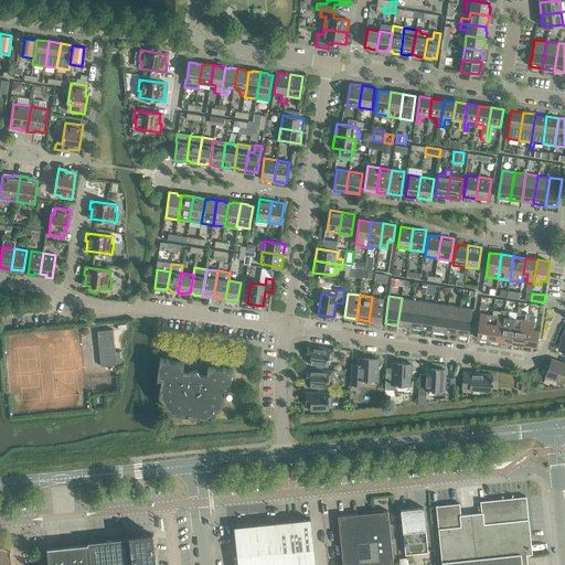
[(381,322),(383,307),(384,299),(372,297),(369,321),(381,322)]
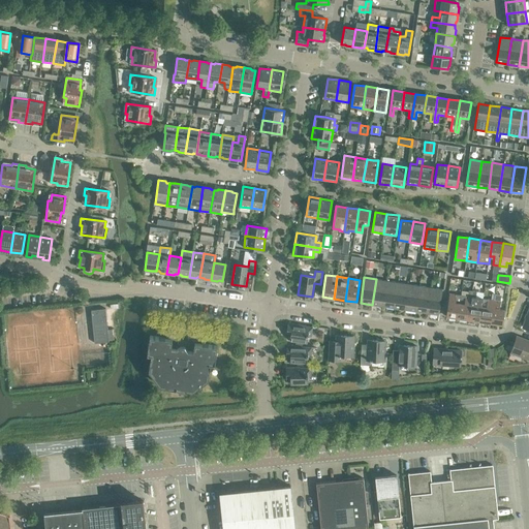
[(372,305),(382,306),(386,280),(376,279),(372,305)]
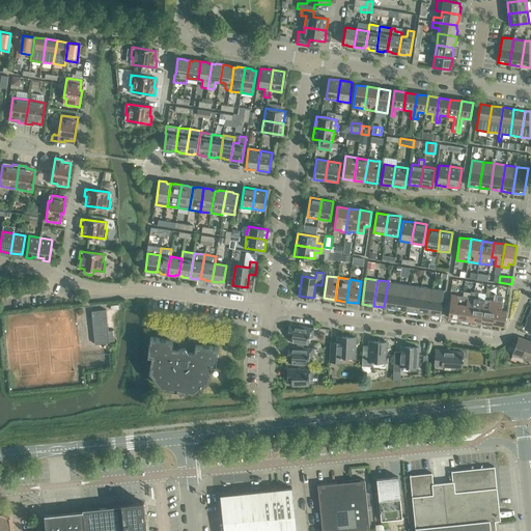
[(384,307),(395,309),(399,283),(388,281),(384,307)]
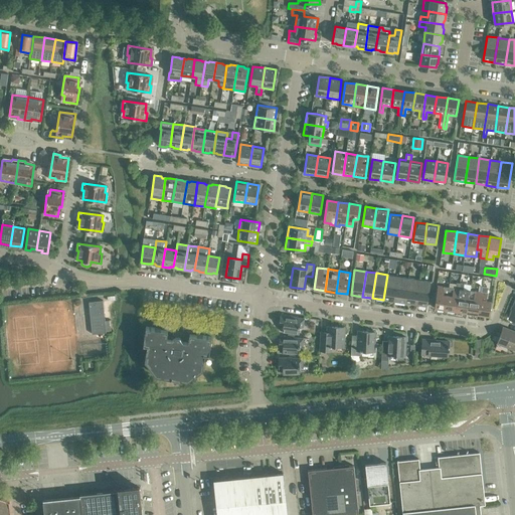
[(387,275),(383,300),(394,302),(398,277),(387,275)]
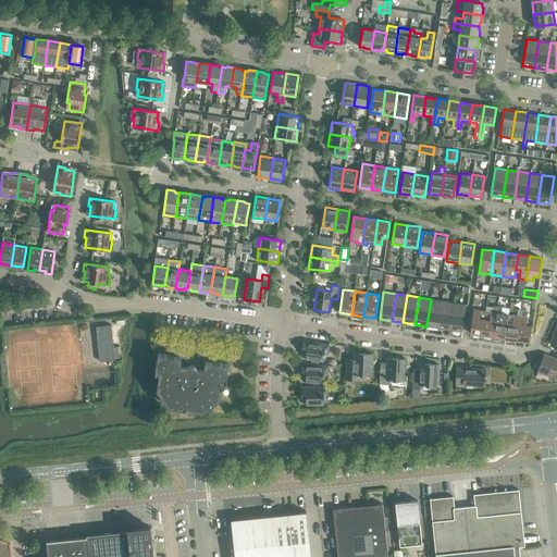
[(431,299),(426,326),(437,327),(442,300),(431,299)]
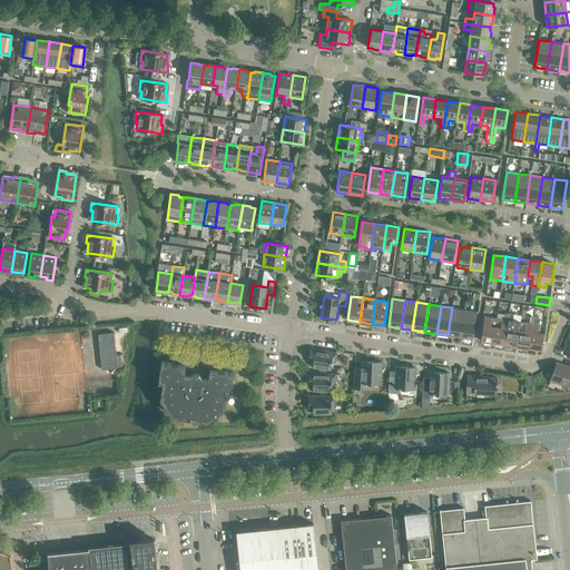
[(452,307),(448,335),(460,337),(464,310),(452,307)]
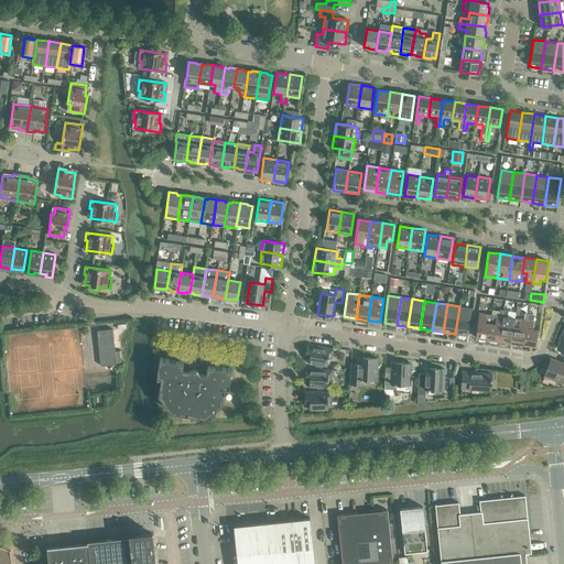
[(459,306),(455,334),(467,336),(472,308),(459,306)]
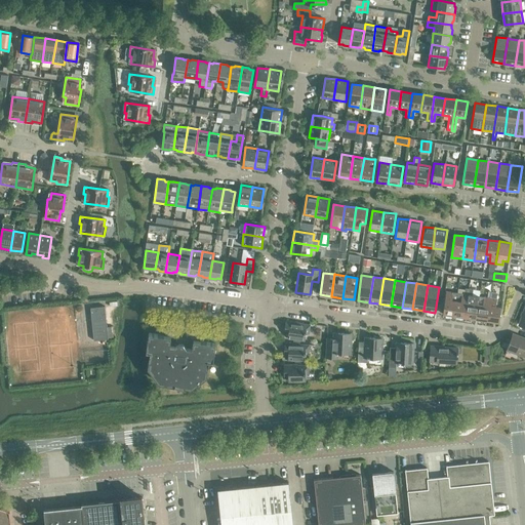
[(457,293),(453,292),(446,291),(443,314),(454,315),(457,293)]
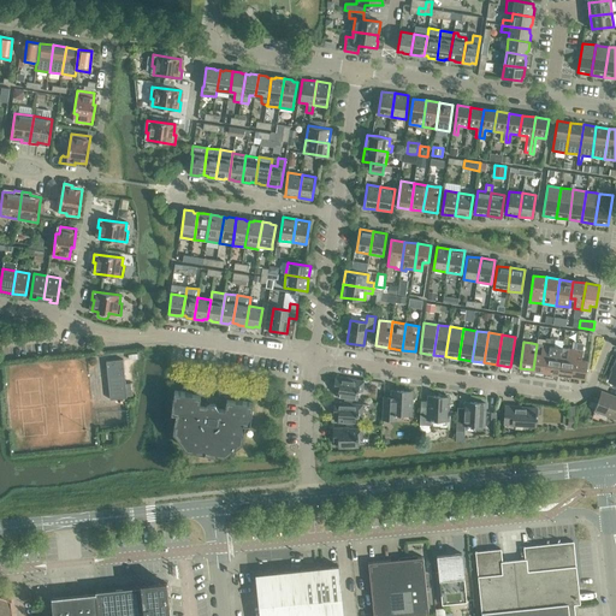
[(582,351),(581,350),(582,343),(576,342),(575,350),(572,375),(585,378),(587,361),(581,360),(582,351)]
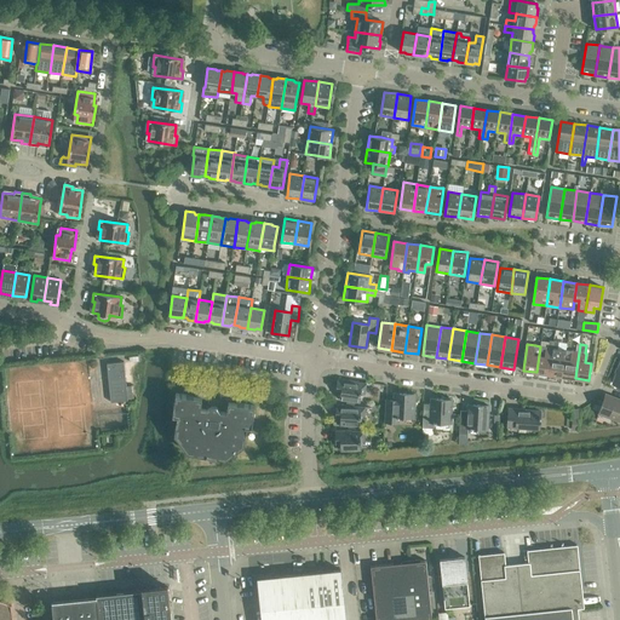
[(554,348),(540,346),(537,372),(549,374),(554,348)]
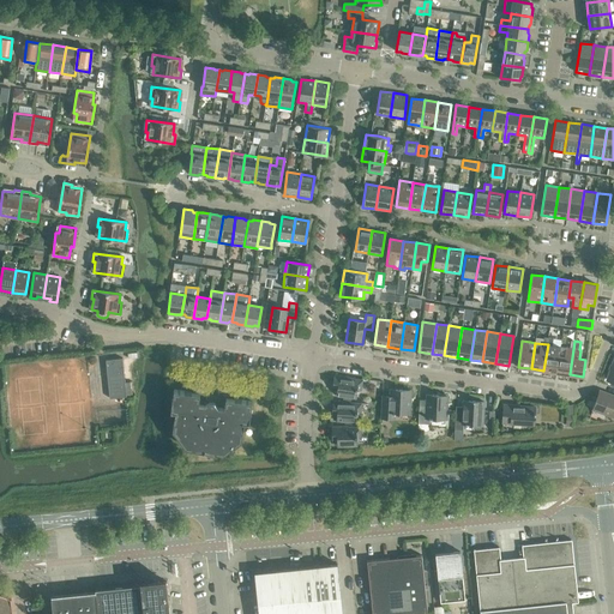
[(560,347),(548,344),(543,371),(557,373),(560,347)]
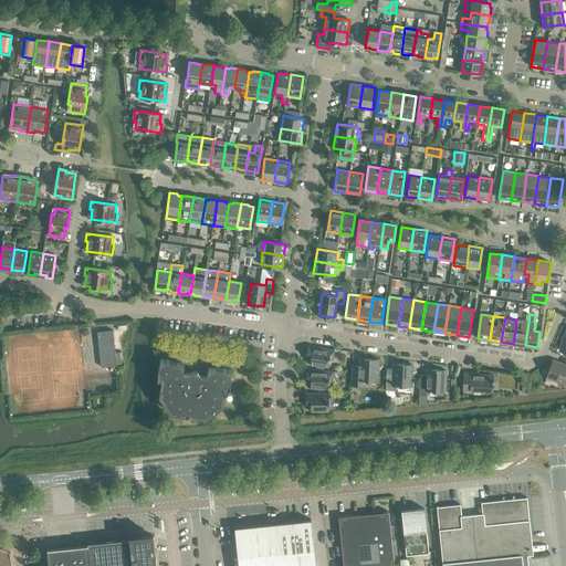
[(528,322),(516,320),(513,344),(525,345),(528,322)]
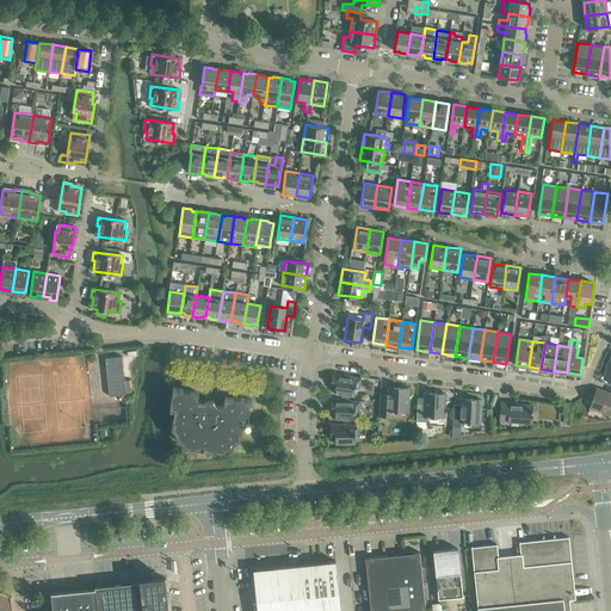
[(125,393),(129,392),(131,392),(130,380),(124,381),(122,356),(105,358),(109,396),(125,394),(125,393)]
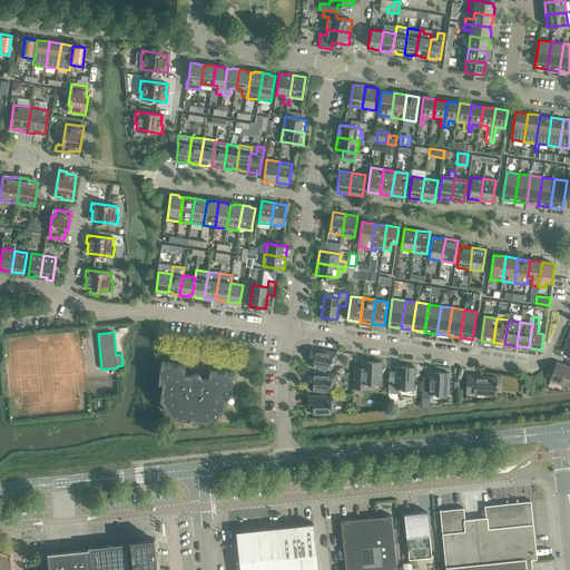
[(311,349),(310,361),(314,361),(313,366),(330,370),(331,362),(332,362),(332,361),(335,361),(335,359),(336,353),(324,351),(325,351),(311,349)]
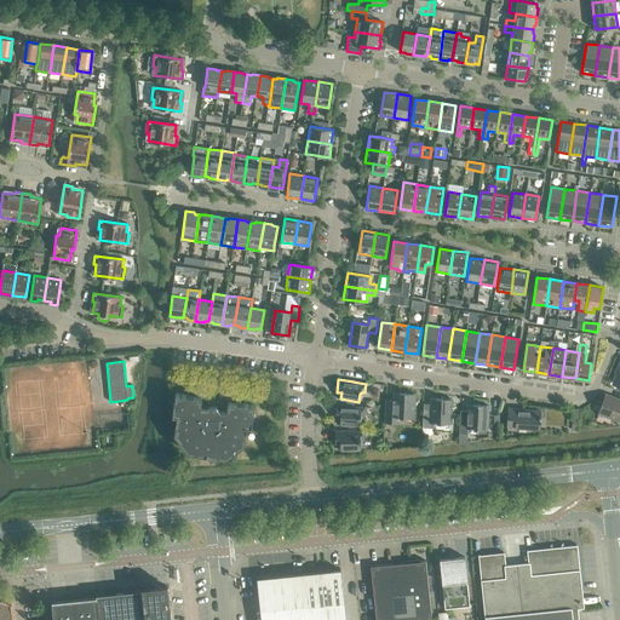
[(236,402),(237,395),(228,394),(225,394),(220,397),(219,401),(210,400),(211,395),(207,391),(205,390),(195,389),(194,396),(176,394),(172,414),(177,414),(174,434),(188,452),(225,458),(244,445),(246,425),(251,426),(254,406),(236,402)]
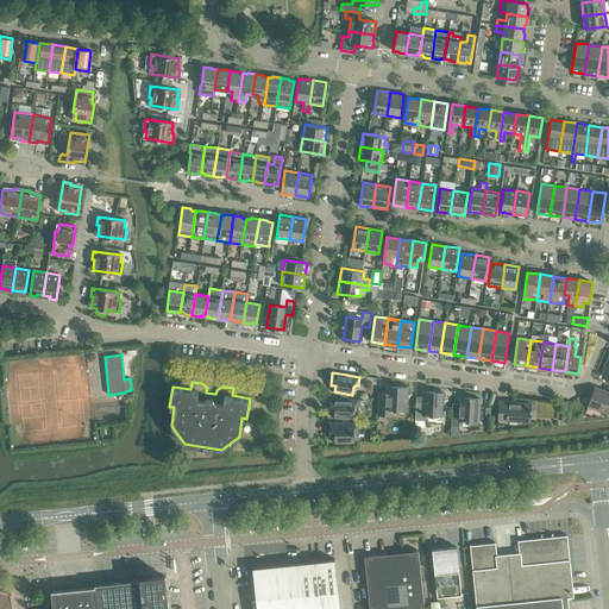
[(387,393),(380,393),(378,414),(387,414),(387,408),(406,409),(407,387),(387,385),(387,393)]
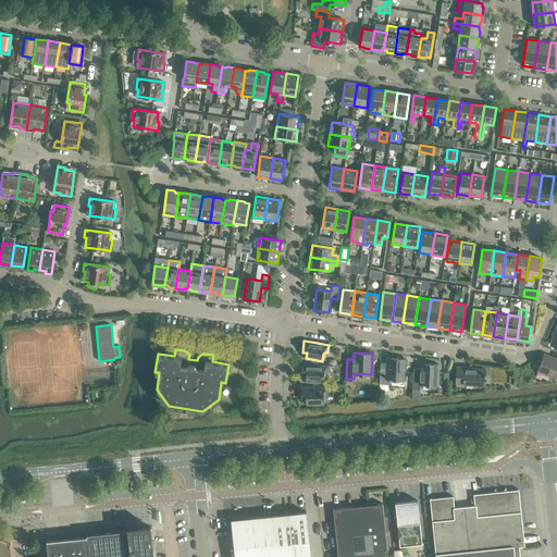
[(556,359),(544,355),(537,370),(556,376),(556,359)]
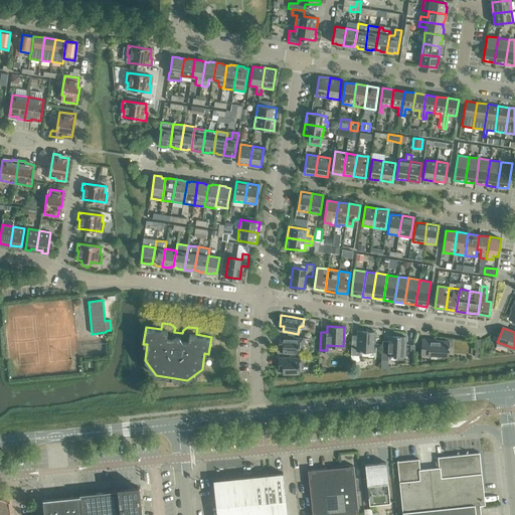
[(362,351),(362,350),(374,351),(375,332),(358,331),(357,340),(351,340),(351,355),(358,355),(358,351),(362,351)]
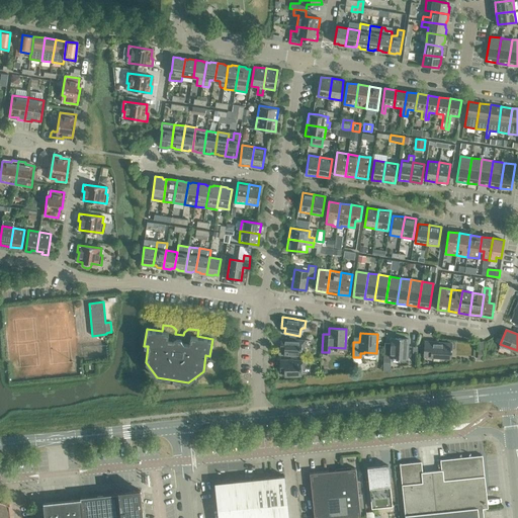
[(281,338),(280,349),(284,349),(284,355),(290,355),(296,355),(299,355),(299,349),(301,349),(301,348),(304,348),(305,346),(305,340),(293,340),(293,339),(281,338)]
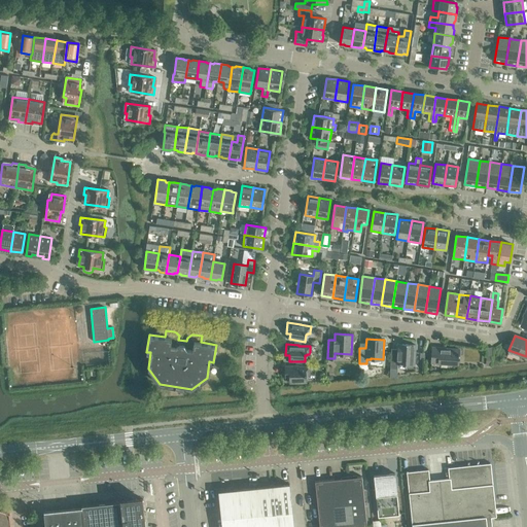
[(391,349),(390,367),(397,369),(397,364),(401,364),(401,363),(414,364),(415,345),(397,344),(397,349),(391,349)]
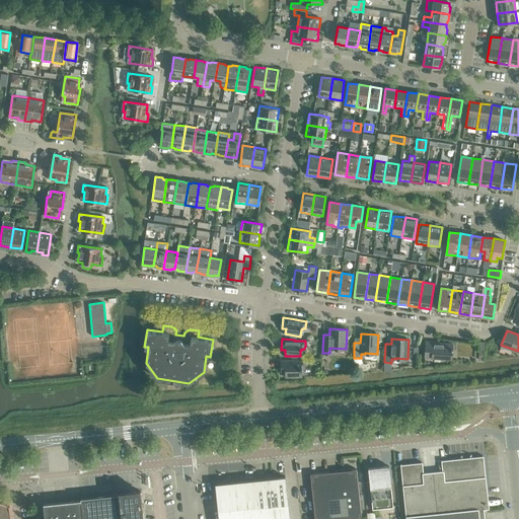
[(452,344),(426,342),(425,357),(451,358),(452,344)]
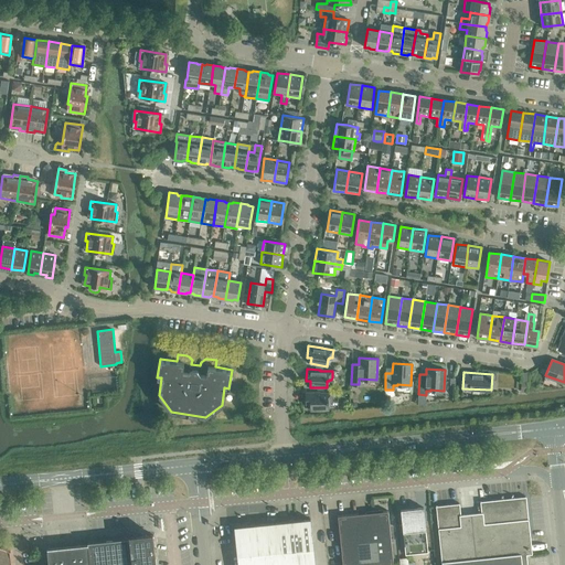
[(320,393),(306,393),(306,405),(310,404),(311,411),(328,411),(328,403),(329,403),(329,402),(332,402),(331,398),(332,398),(331,393),(320,393)]
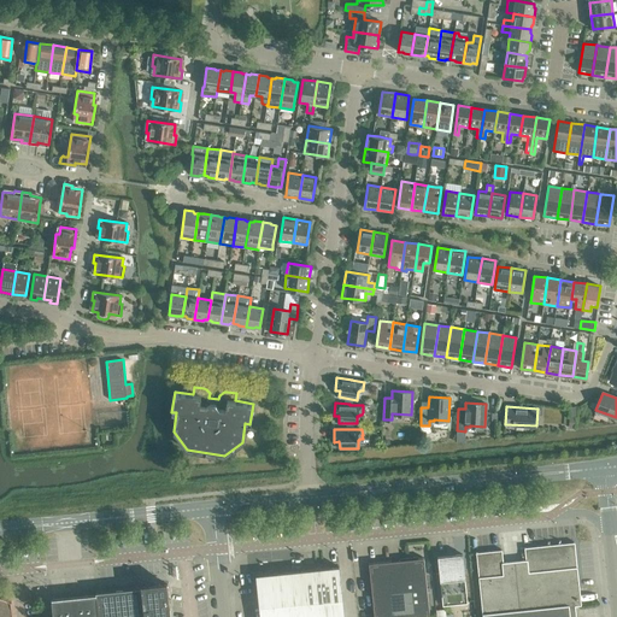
[(476,553),(483,615),(573,605),(581,604),(575,542),(524,547),(527,559),(521,560),(521,558),(509,559),(509,562),(503,563),(501,551),(476,553)]
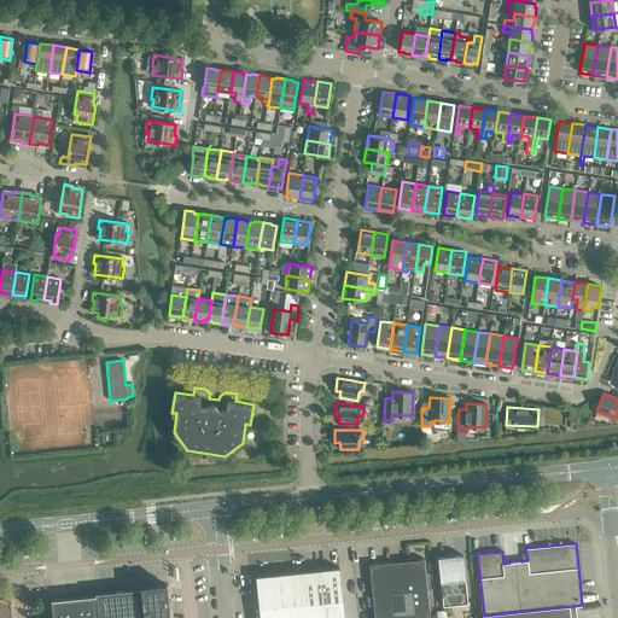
[(438,558),(443,606),(468,604),(464,555),(438,558)]
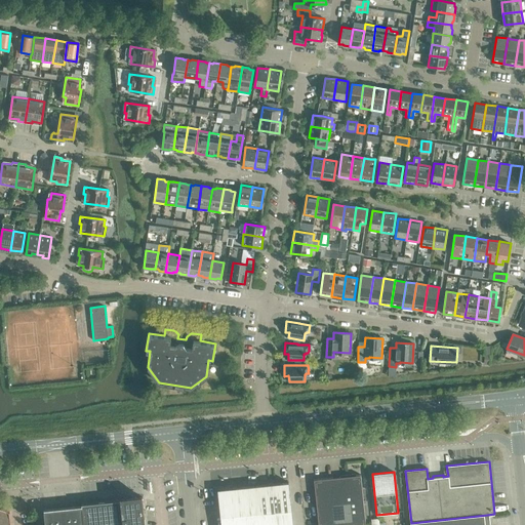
[(314,480),(318,524),(365,524),(361,475),(314,480)]
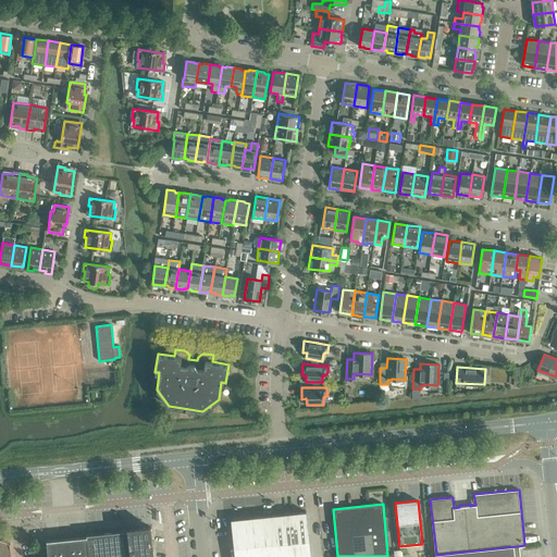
[(276,515),(280,556),(310,556),(306,511),(276,515)]
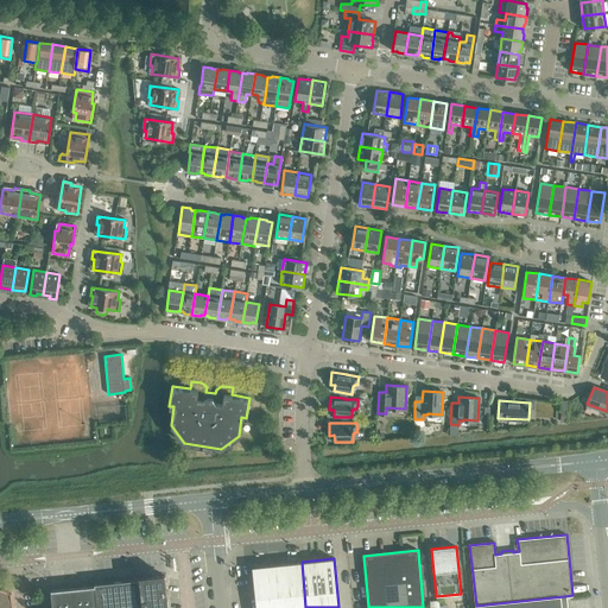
[(255,607),(305,607),(302,562),(252,567),(255,607)]
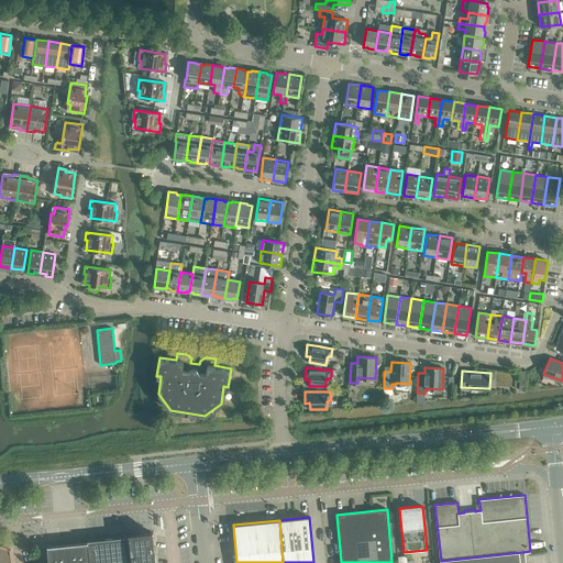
[(89,562),(155,562),(153,533),(87,540),(87,543),(88,543),(89,562)]
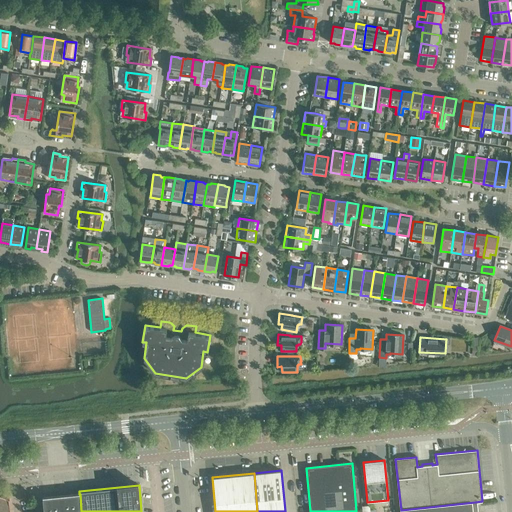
[(42,497),(43,511),(81,511),(80,494),(79,494),(60,496),(42,497)]
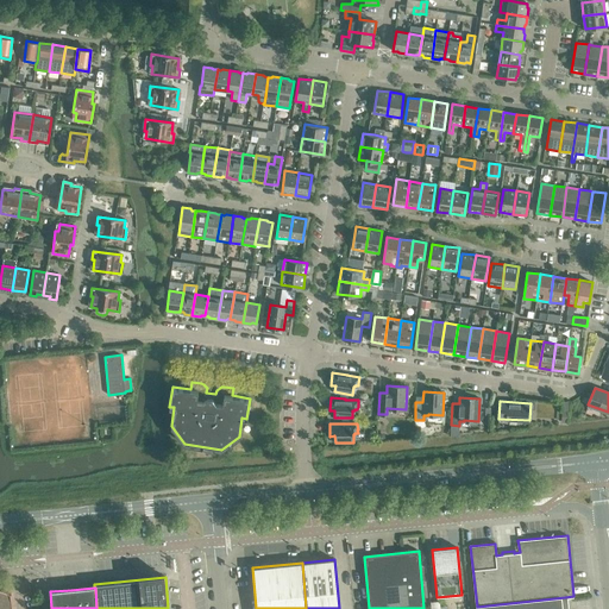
[(0,608),(12,608),(11,594),(0,589),(0,608)]
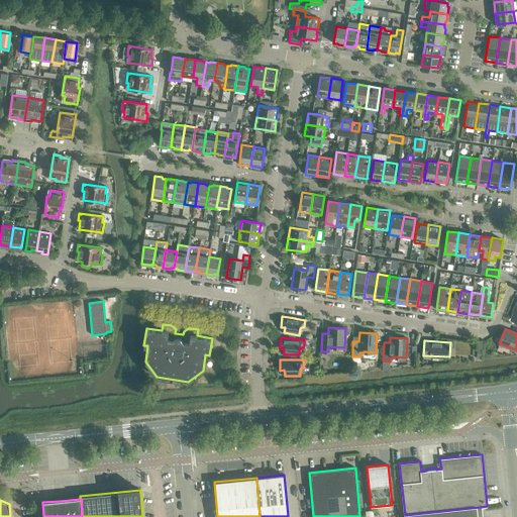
[(404,516),(481,516),(480,507),(405,515),(404,516)]
